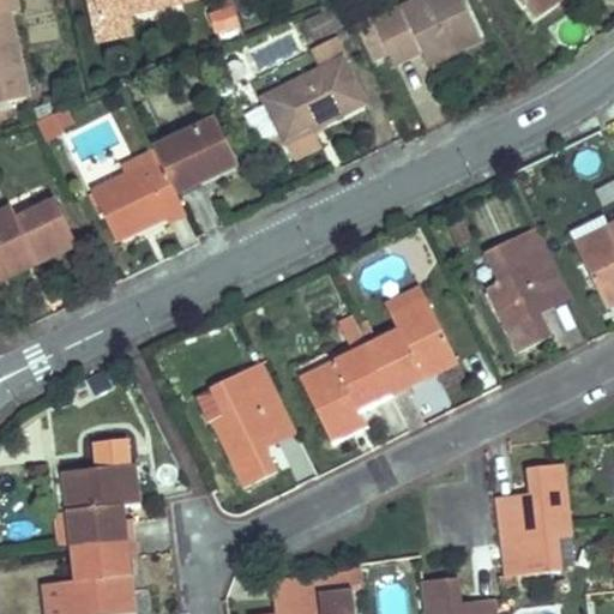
[(17,11),(13,0),(0,0),(0,103),(28,98),(8,12),(17,11)]
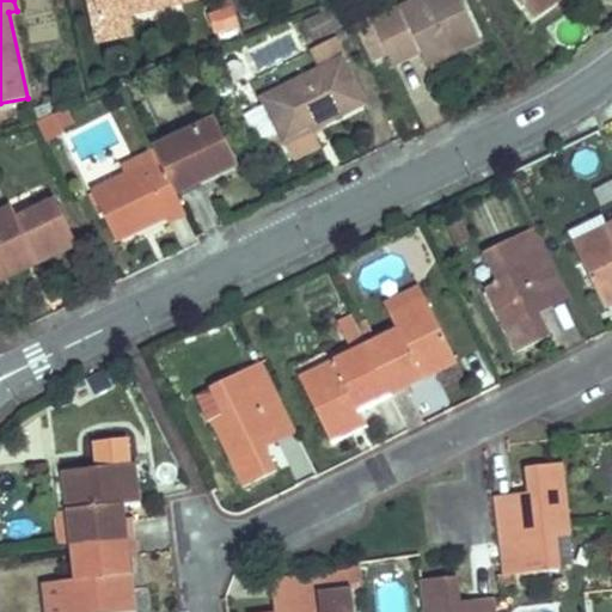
[(86,0),(97,44),(130,36),(127,17),(181,5),(181,2),(193,0),(86,0)]
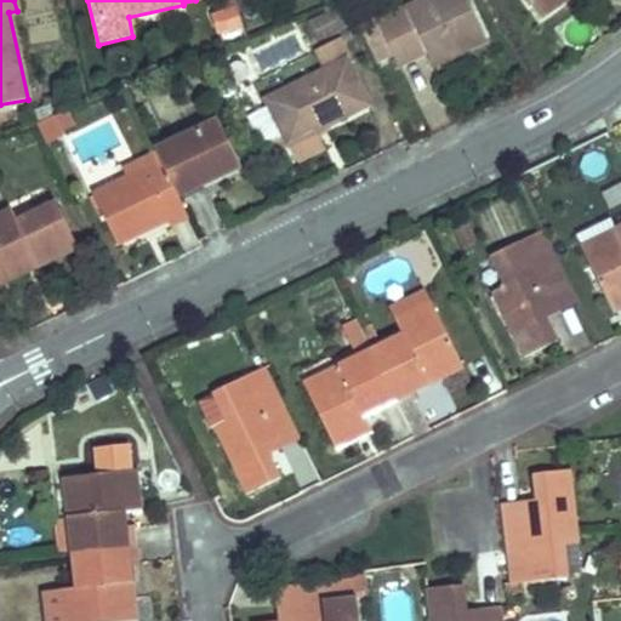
[(466,0),(426,0),(377,24),(393,56),(398,64),(426,51),(433,66),(486,39),(466,0)]
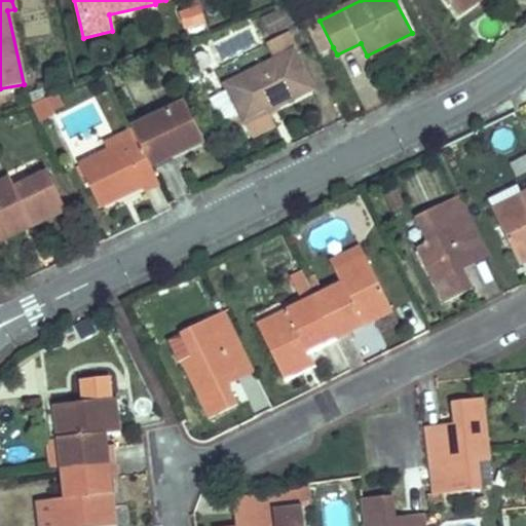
[(463,0),(453,8),(457,14),(477,0),(463,0)]
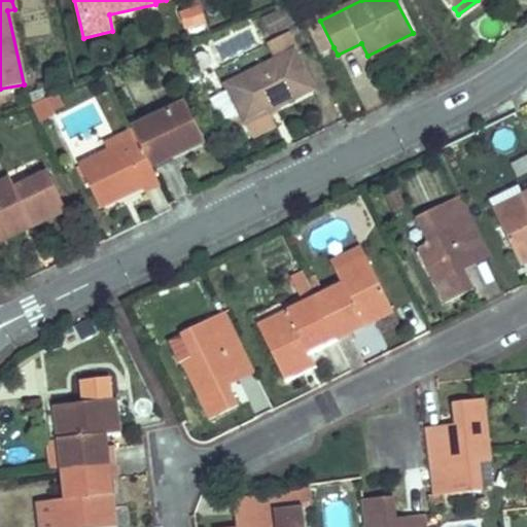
[(277,30),(297,21),(288,2),(275,7),(278,12),(271,16),(277,30)]
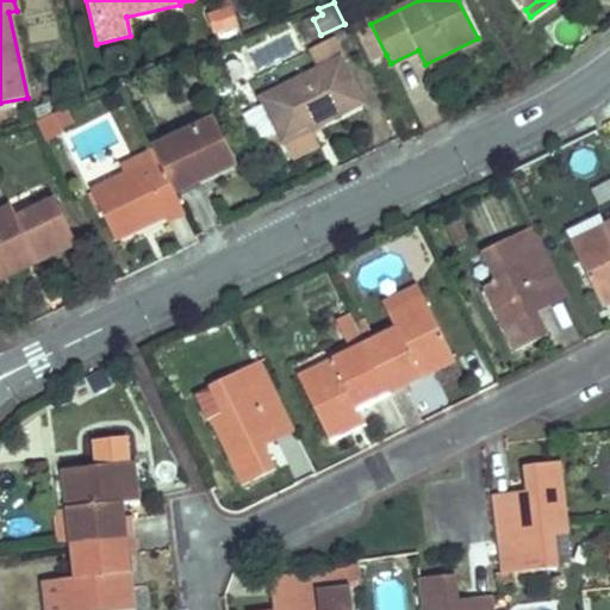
[(238,24),(234,7),(210,14),(216,32),(238,24)]
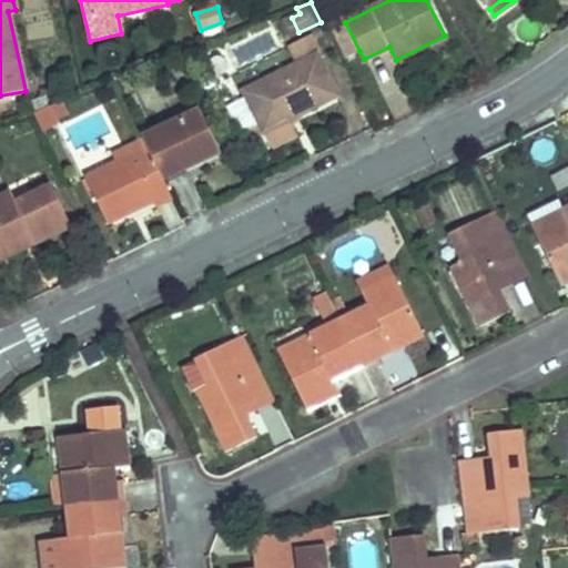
[(292,18),(284,21),(292,37),(298,32),(292,18)]
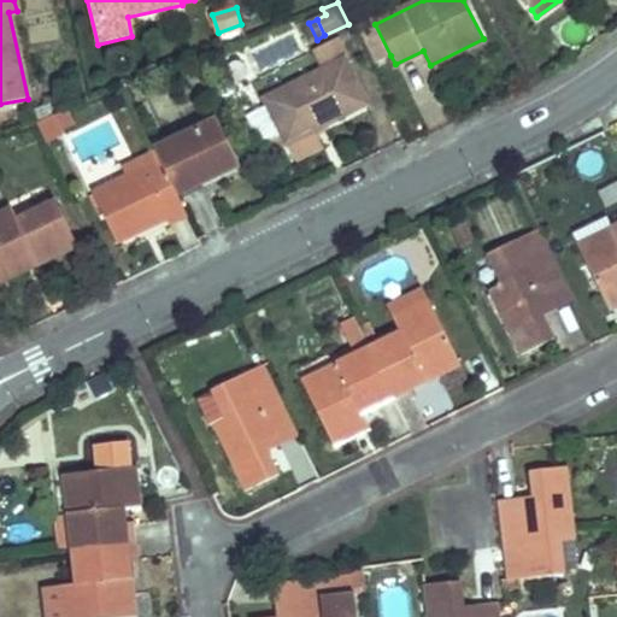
[(391,56),(375,24),(372,19),(359,27),(376,62),(391,56)]
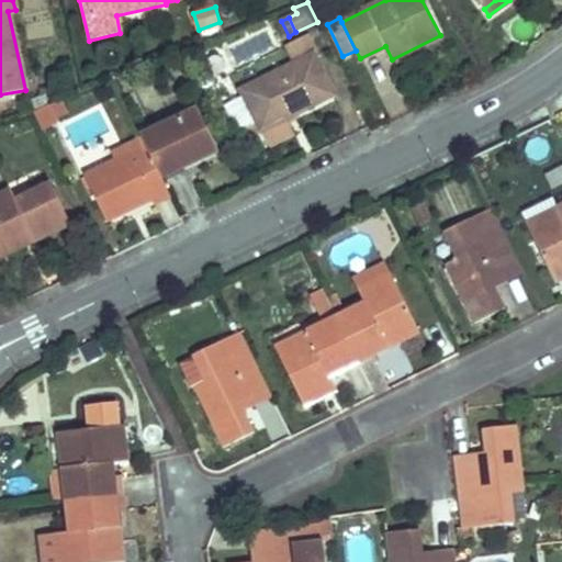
[(314,54),(316,58),(321,55),(310,33),(302,37),(311,55),(314,54)]
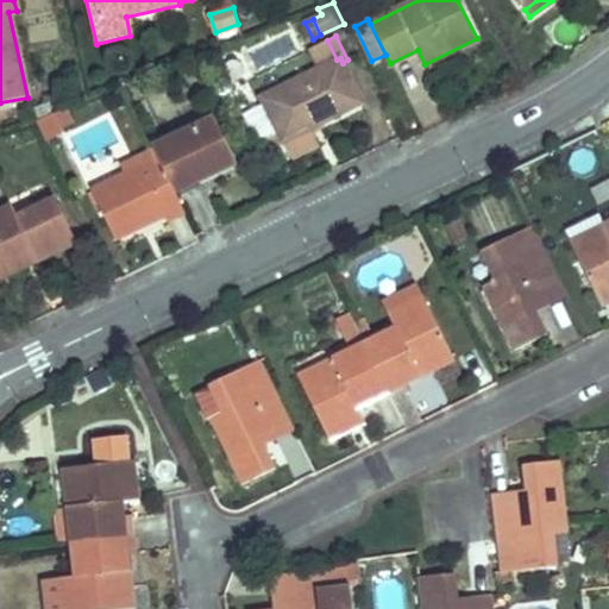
[(319,69),(337,60),(327,41),(308,50),(319,69)]
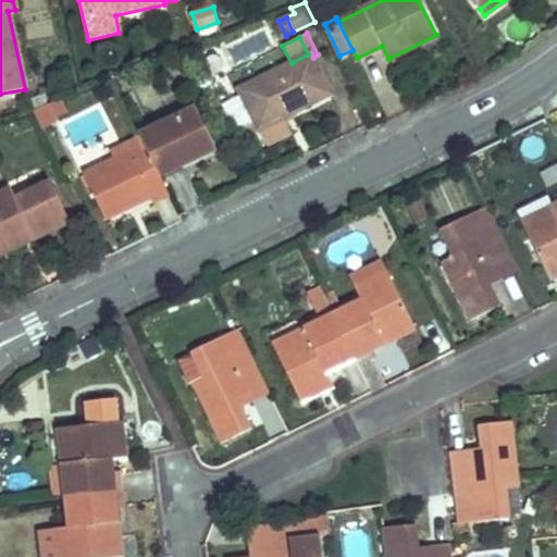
[(332,95),(313,58),(311,53),(308,54),(292,63),(239,89),(242,95),(255,120),(267,145),(292,133),(284,119),(332,95)]
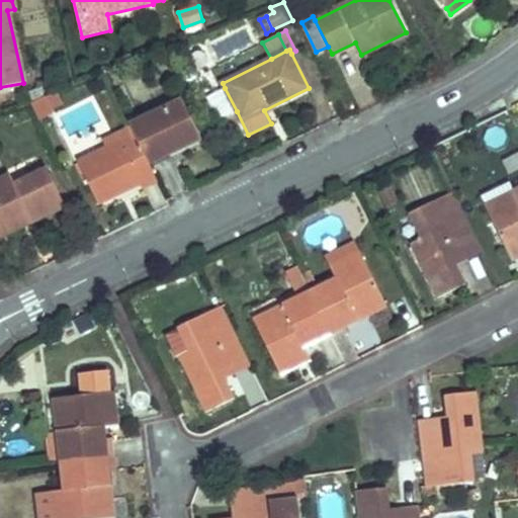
[(237,111),(225,88),(207,97),(216,115),(222,119),(237,111)]
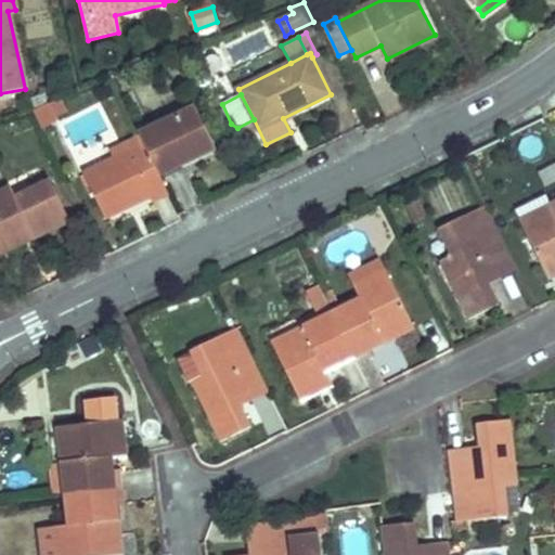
[(40,126),(68,115),(62,99),(34,110),(40,126)]
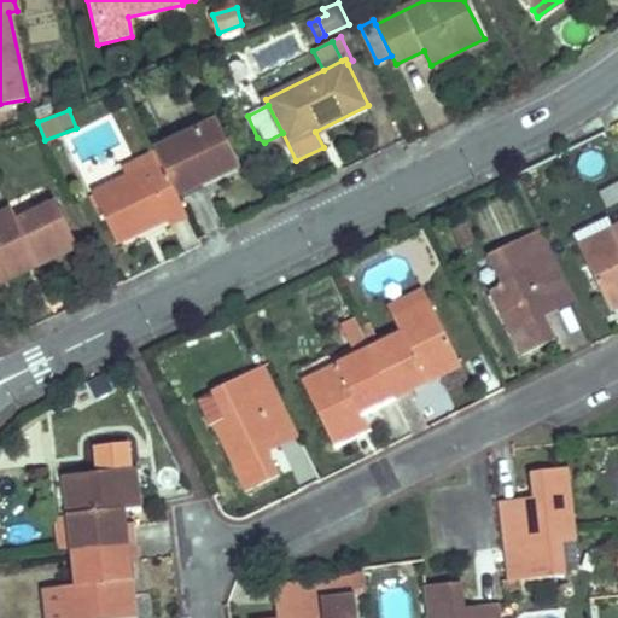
[(217,120),(156,150),(161,162),(178,196),(239,165),(217,120)]
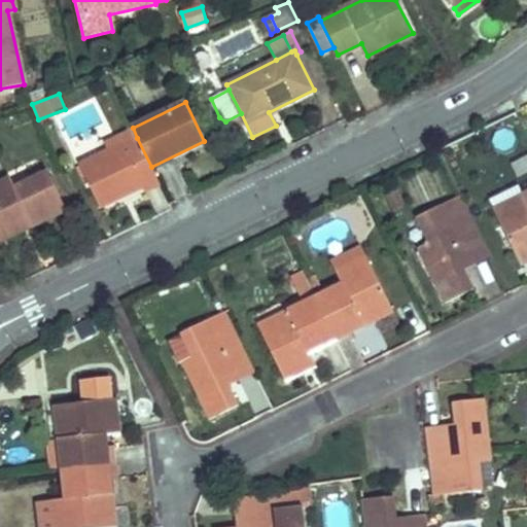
[(108,151),(137,138),(133,128),(104,142),(108,151)]
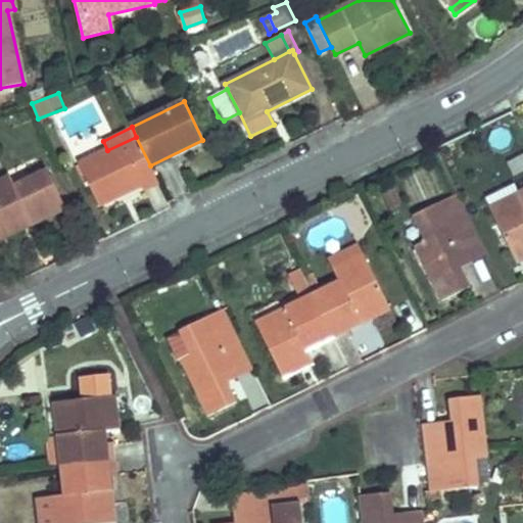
[(142,187),(157,180),(150,165),(136,137),(107,150),(79,164),(98,205),(141,184),(142,187)]
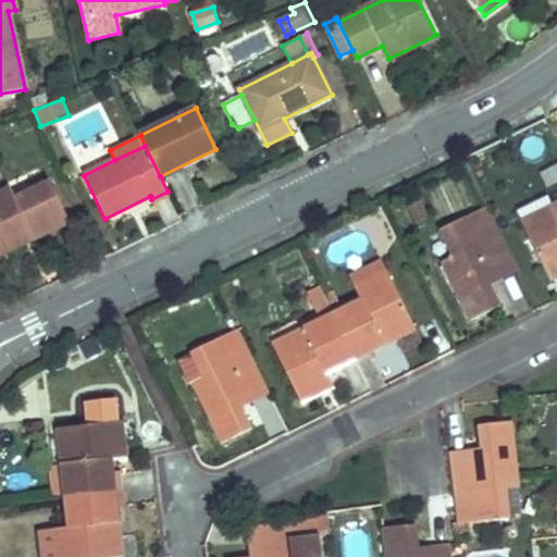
[(0,194),(0,242),(28,229),(34,239),(70,222),(51,183),(16,199),(12,189),(0,194)]
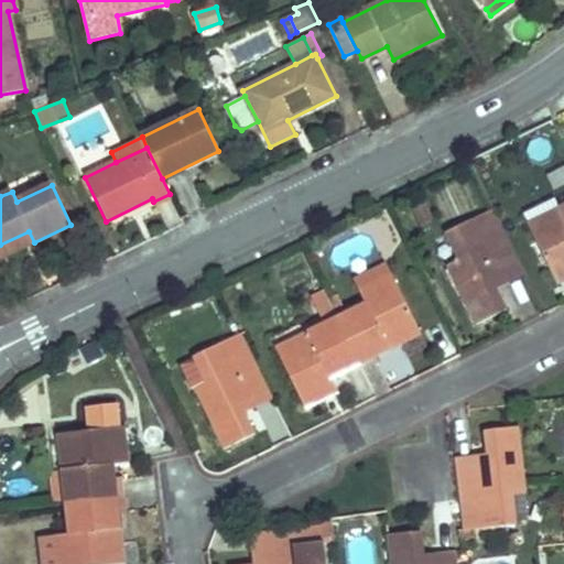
[(523,214),(530,229),(562,214),(559,208),(554,198),(523,214)]
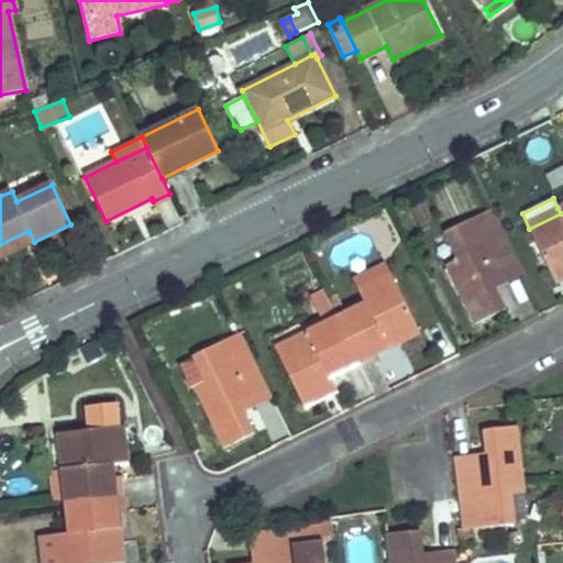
[(562,205),(558,208),(561,213),(529,229),(536,240),(550,269),(554,278),(562,274),(562,205)]
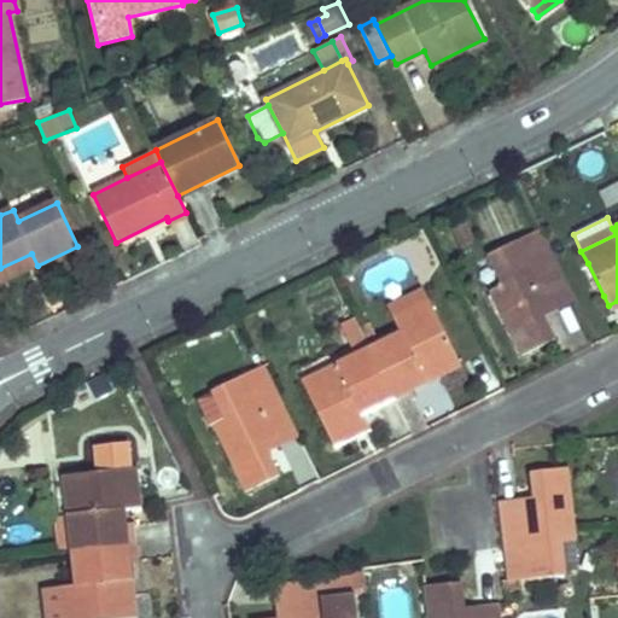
[(512,281),(503,285),(490,292),(523,357),(555,340),(544,318),(540,309),(571,293),(540,231),(489,255),(497,272),(506,268),(512,281)]
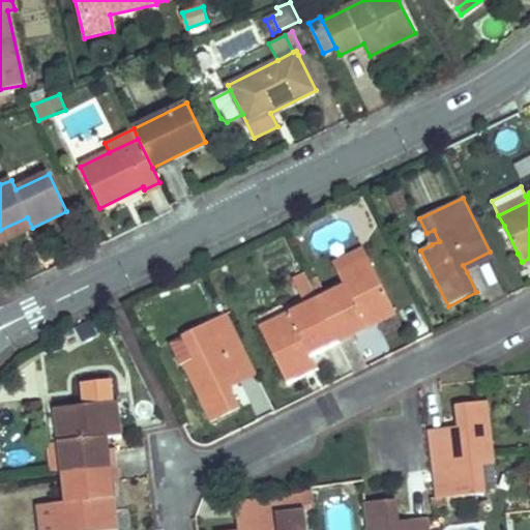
[(27,217),(0,230),(0,242),(32,228),(27,217)]
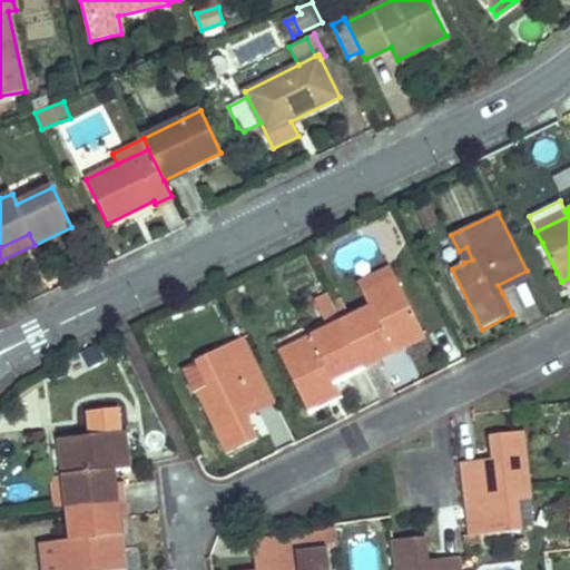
[(557,273),(542,243),(534,247),(549,277),(557,273)]
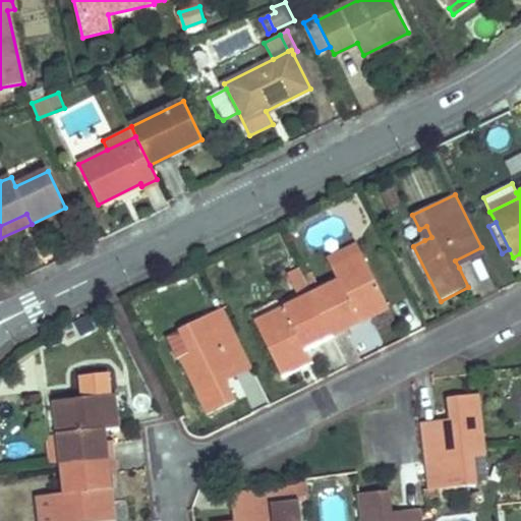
[(426,226),(419,229),(424,240),(431,237),(426,226)]
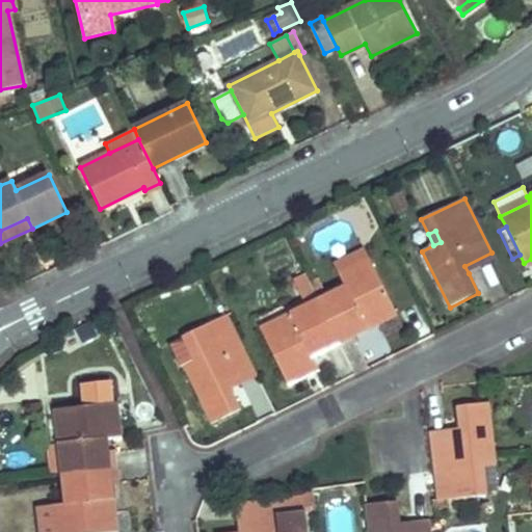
[(334,263),(341,278),(371,263),(364,247),(334,263)]
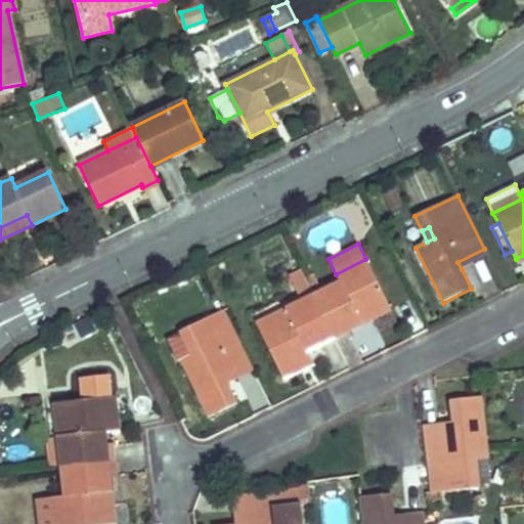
[(488,256),(484,249),(457,262),(462,269),(488,256)]
